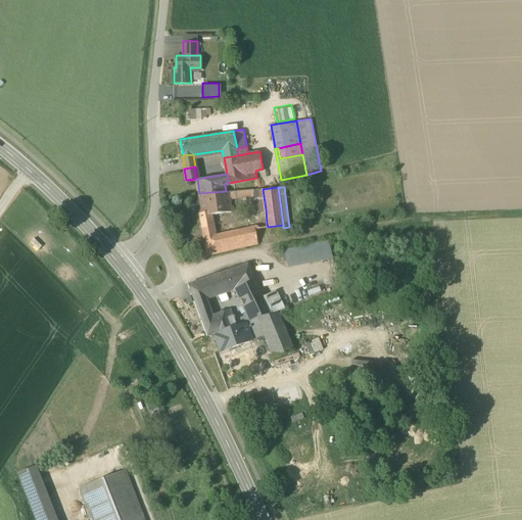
[(235,197),(254,195),(254,188),(235,190),(235,197)]
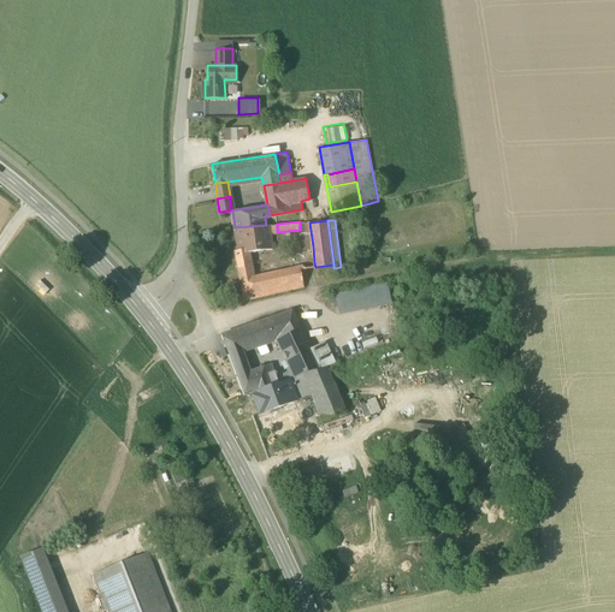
[(302,248),(313,247),(309,223),(309,221),(300,221),(300,230),(302,248)]
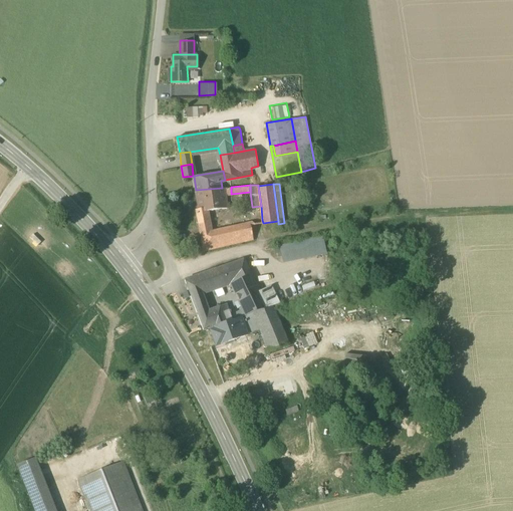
[(226,187),(222,188),(196,190),(199,208),(200,211),(207,209),(228,206),(230,206),(229,201),(227,202),(226,190),(226,187)]
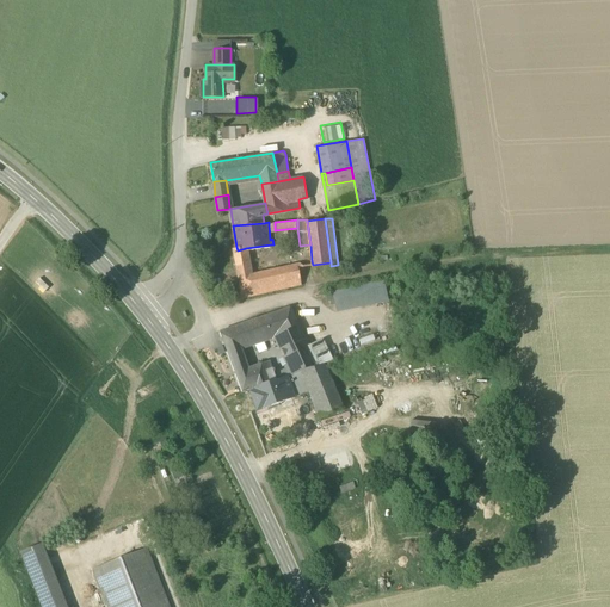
[(273,270),(252,274),(250,265),(246,248),(238,251),(236,247),(234,247),(238,266),(239,278),(240,278),(242,296),(302,283),(297,265),(273,270)]
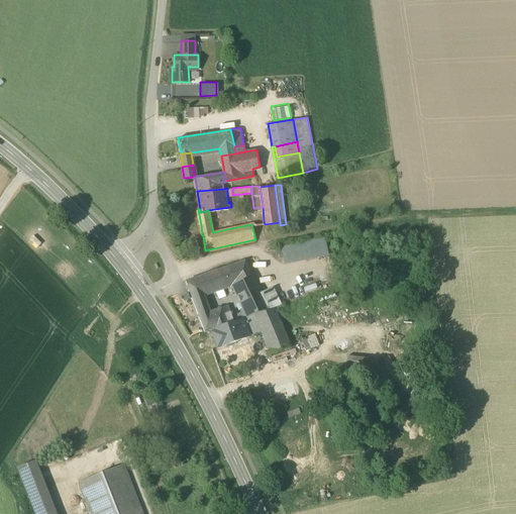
[(283,255),(285,262),(328,252),(325,236),(314,238),(281,244),(282,246),(283,255)]
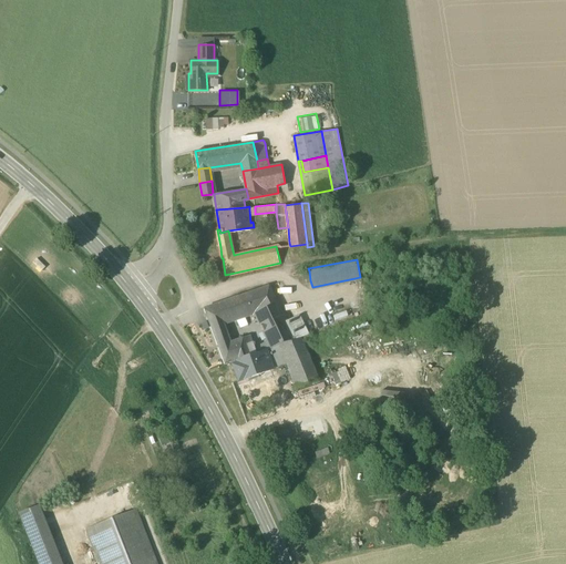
[(268,285),(244,294),(253,313),(255,311),(269,339),(273,347),(280,344),(302,336),(308,334),(298,314),(286,320),(268,285)]
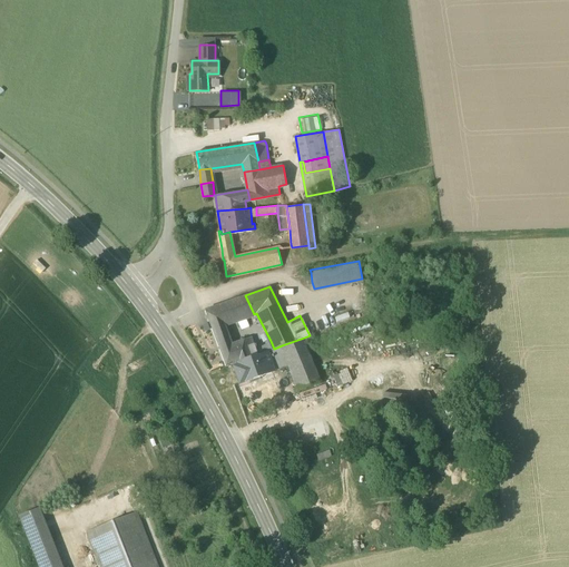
[(225,324),(254,314),(245,295),(206,309),(216,335),(227,332),(225,324)]
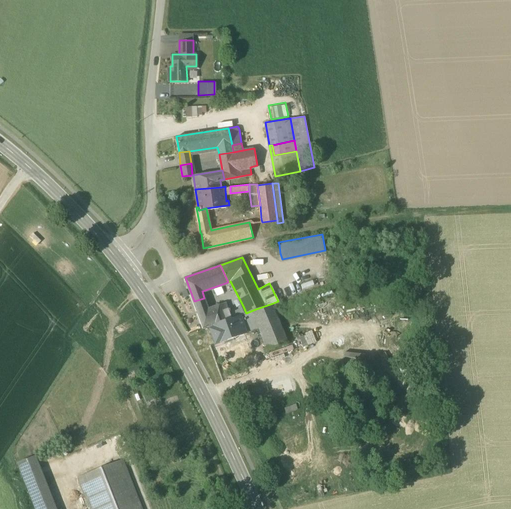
[(203,327),(210,324),(215,322),(215,323),(225,320),(231,318),(230,313),(228,307),(230,306),(228,300),(210,307),(210,306),(209,304),(207,305),(204,298),(194,301),(197,311),(203,327)]
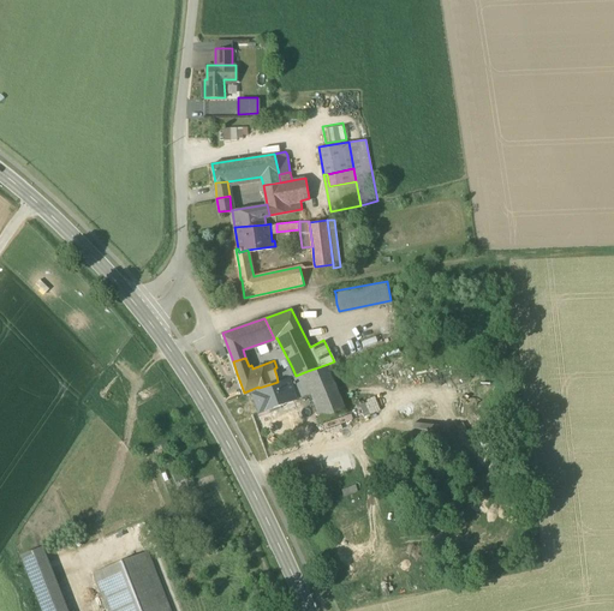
[(328,364),(304,372),(311,391),(322,418),(346,409),(328,364)]
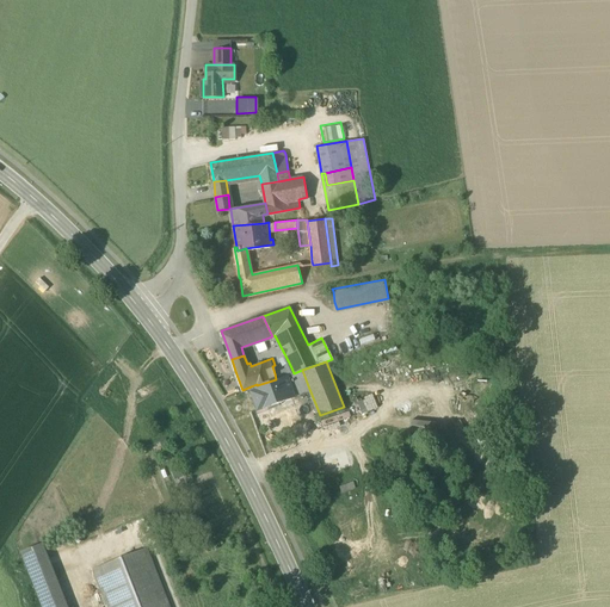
[(287,376),(294,373),(290,365),(275,373),(276,379),(287,376)]
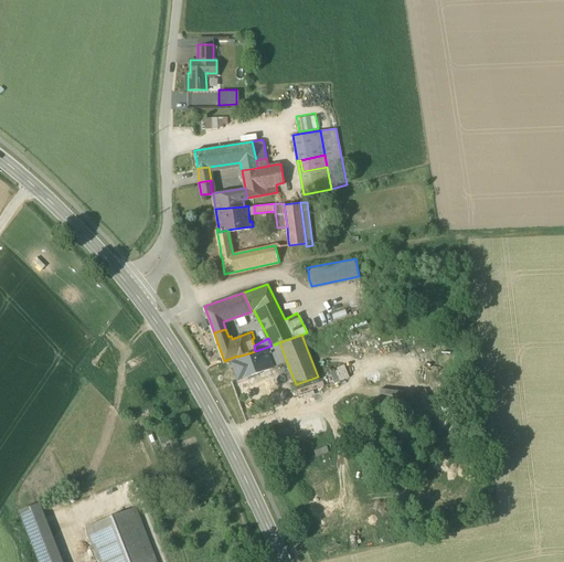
[(270,366),(286,360),(279,342),(272,346),(265,348),(270,366)]
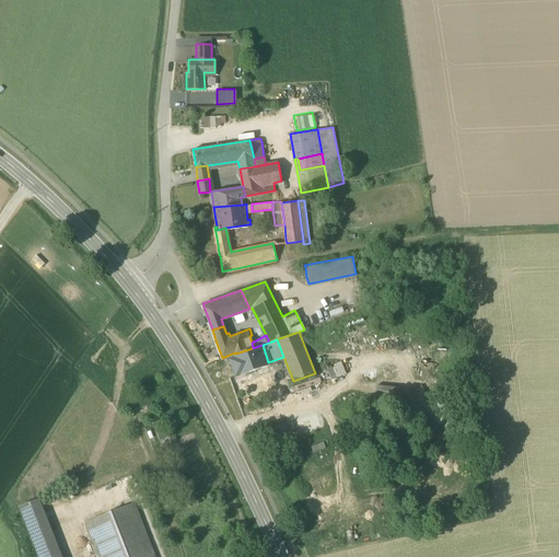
[(263,345),(253,348),(246,350),(235,354),(235,352),(230,355),(236,374),(268,362),(263,345)]
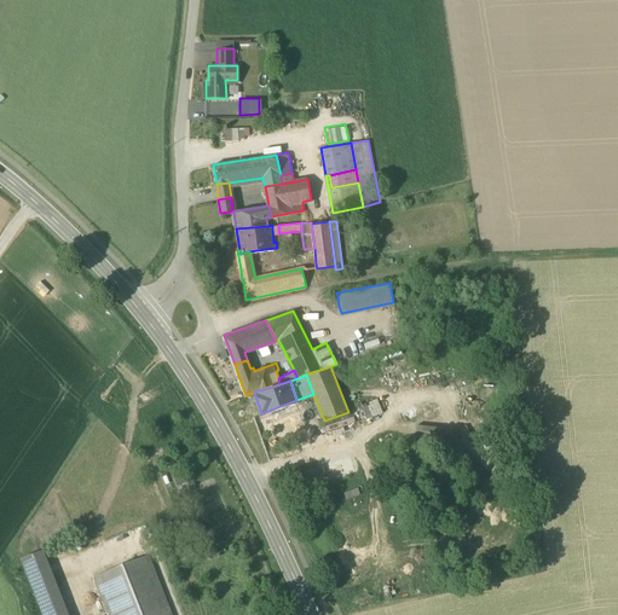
[(330,428),(356,419),(354,415),(328,422),(330,428)]
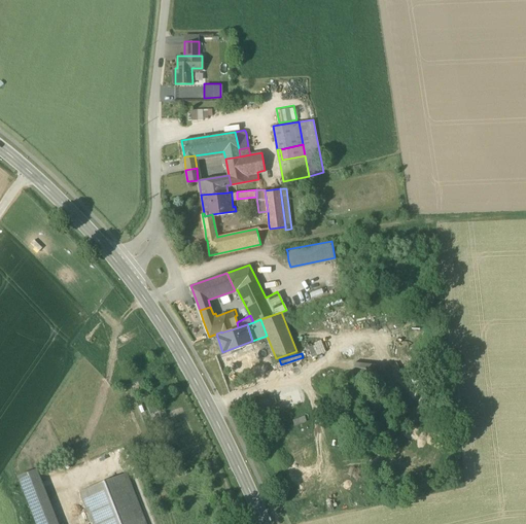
[(275,394),(269,396),(273,410),(279,408),(275,394)]
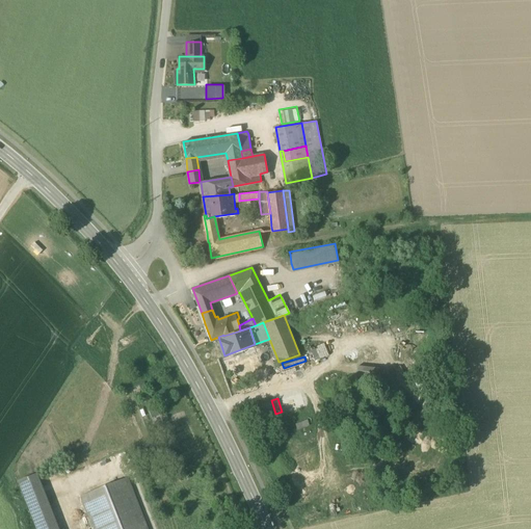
[(267,416),(275,414),(271,400),(264,402),(267,416)]
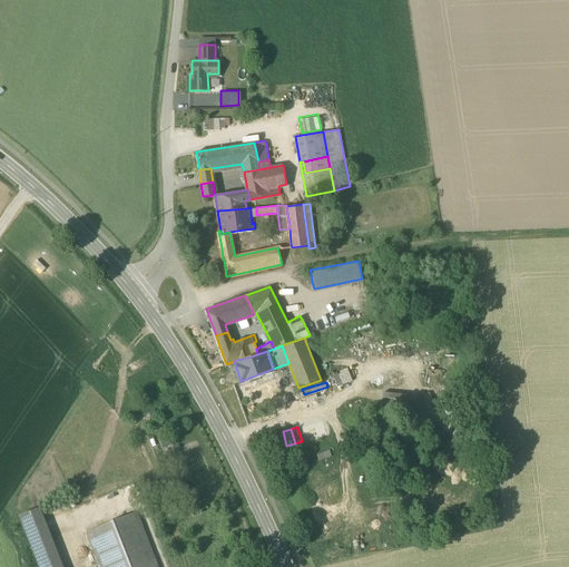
[(64,566),(40,507),(19,515),(39,566),(64,566)]
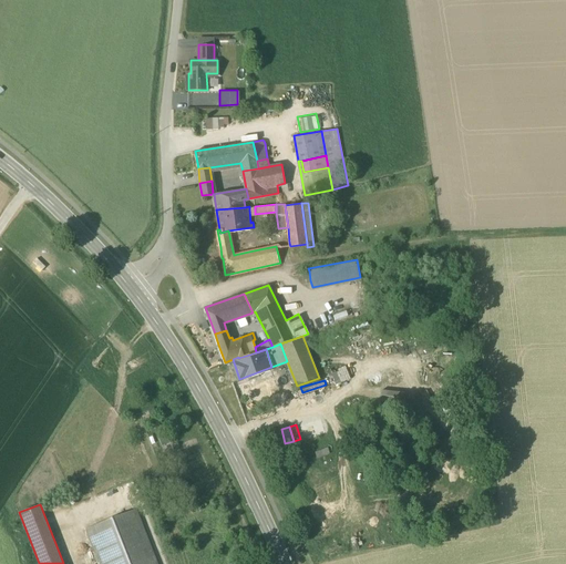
[(86,527),(101,563),(158,563),(154,553),(136,508),(86,527)]
